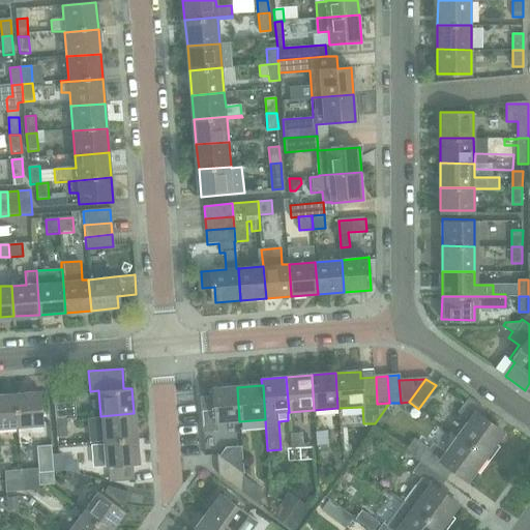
[(216,422),(237,421),(239,421),(237,387),(212,389),(213,398),(201,398),(203,431),(217,430),(216,422)]
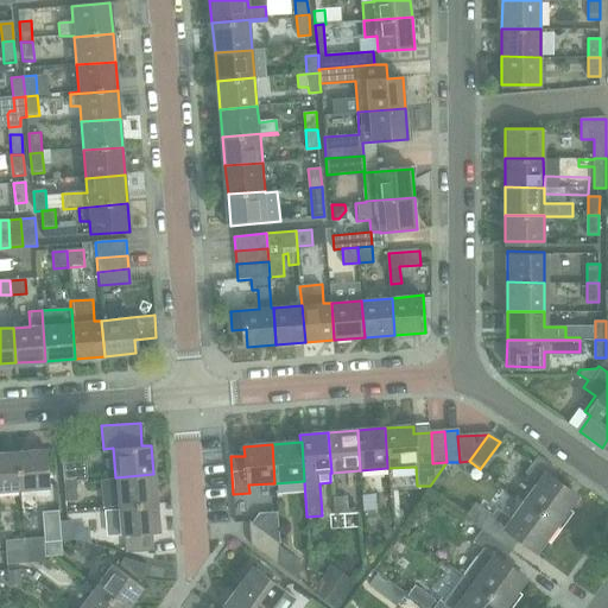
[(16,450),(19,488),(21,488),(23,508),(36,507),(35,487),(49,486),(45,448),(16,450)]
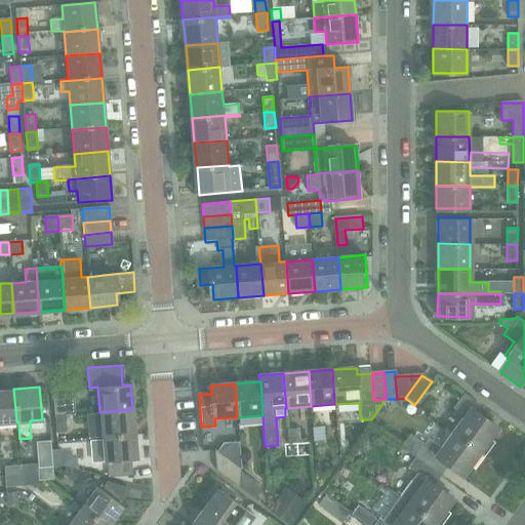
[(13,389),(0,390),(0,422),(16,421),(13,389)]
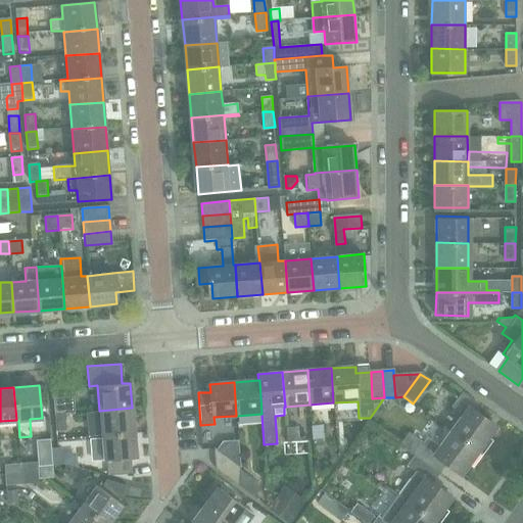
[(462,417),(450,431),(478,450),(494,428),(468,409),(473,402),(462,393),(450,409),(462,417)]
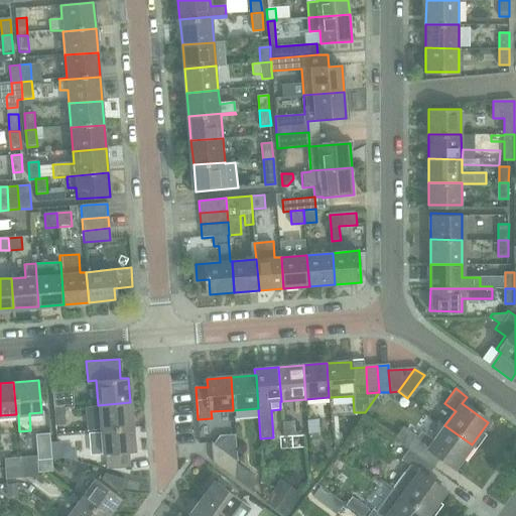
[(51,393),(52,408),(62,407),(61,392),(51,393)]
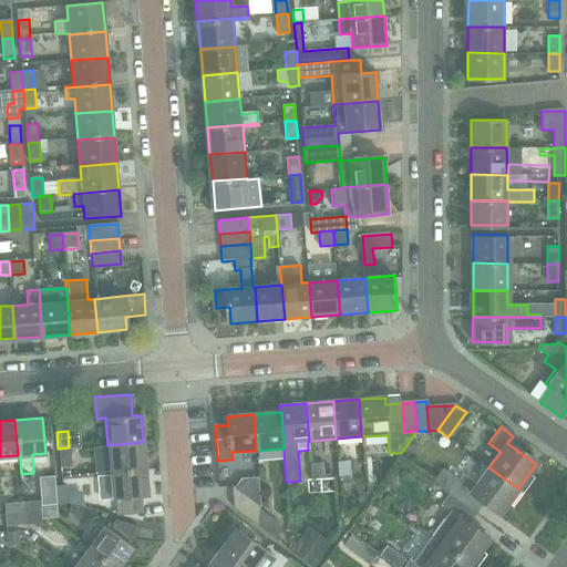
[(109,471),(145,467),(143,442),(107,445),(109,471)]
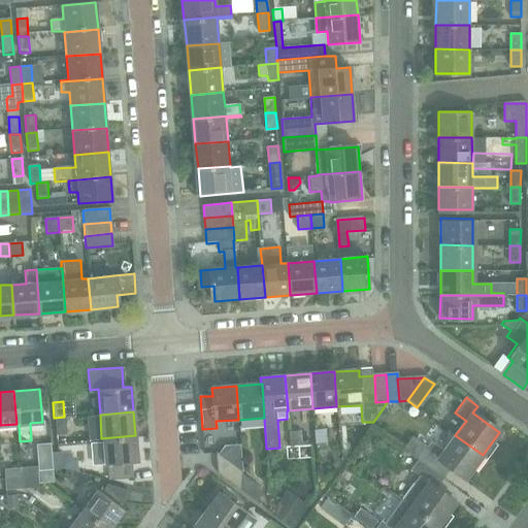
[(56,436),(65,435),(64,417),(54,418),(56,436)]
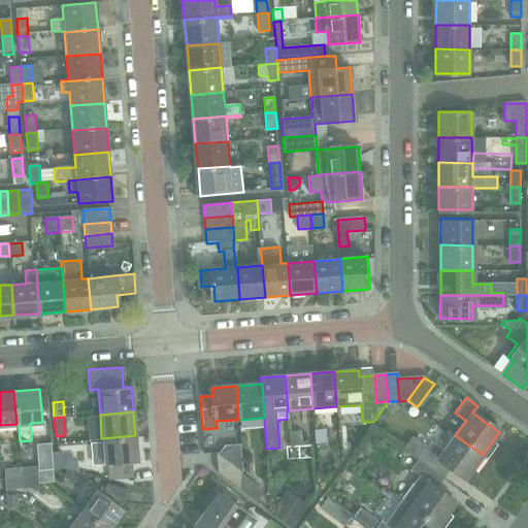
[(326,429),(314,430),(316,444),(327,443),(326,429)]
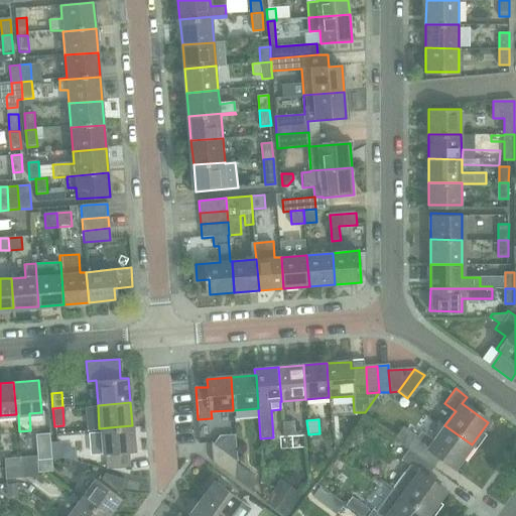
[(294,421),(283,422),(284,435),(295,434),(294,421)]
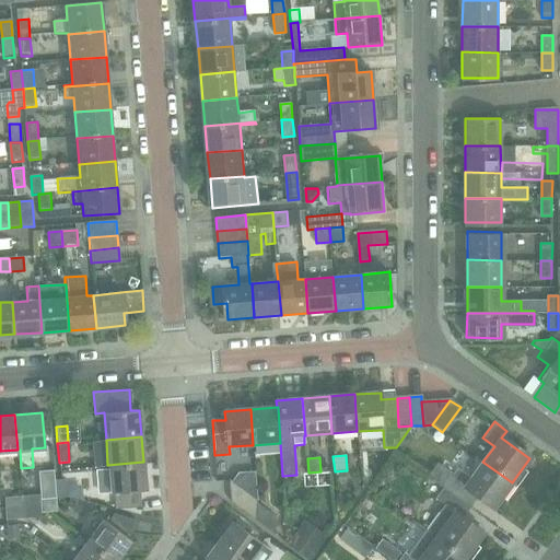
[(115,508),(119,508),(140,506),(139,490),(144,489),(143,462),(107,465),(108,469),(100,470),(97,475),(98,491),(101,493),(114,492),(115,508)]
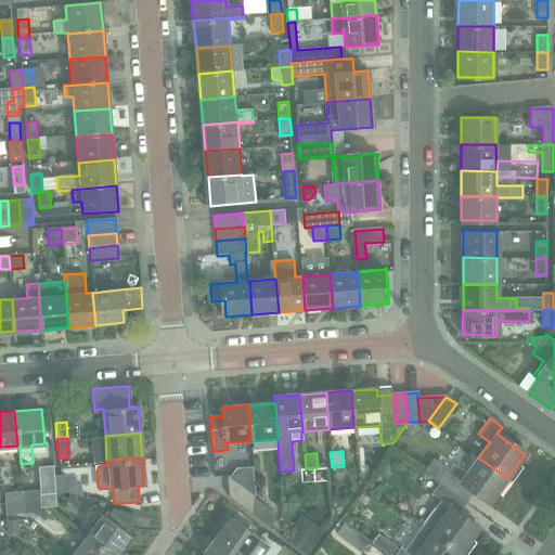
[(435,459),(425,472),(425,473),(440,483),(440,482),(464,500),(470,491),(489,504),(507,478),(478,457),(466,474),(454,465),(450,470),(435,459)]
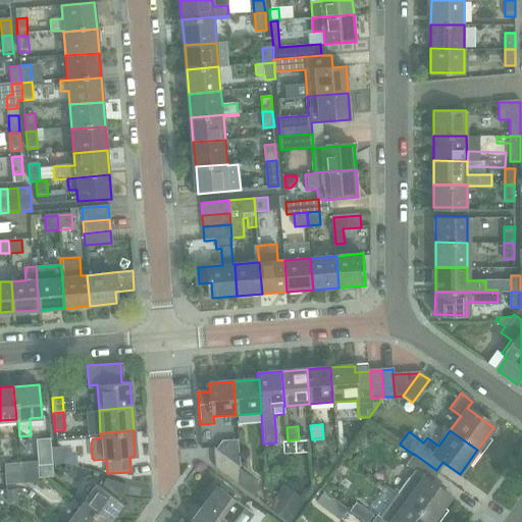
[(52,464),(61,463),(59,447),(51,448),(51,453),(52,463),(52,464)]
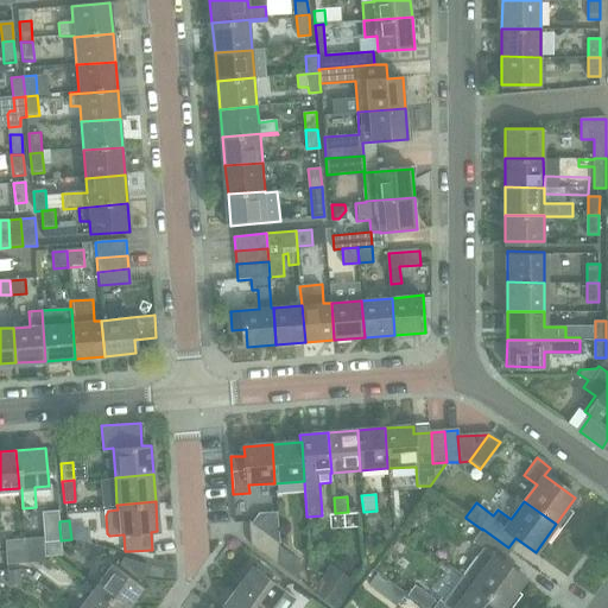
[(249,544),(276,563),(280,567),(279,548),(278,546),(279,543),(248,520),(249,544)]
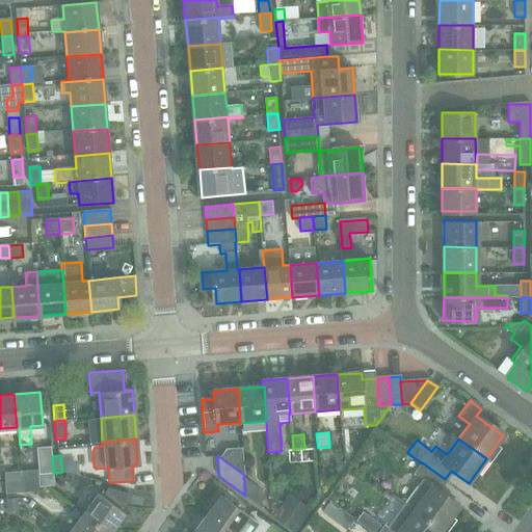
[(52,461),(36,462),(37,470),(37,474),(41,474),(53,473),(53,472),(52,461)]
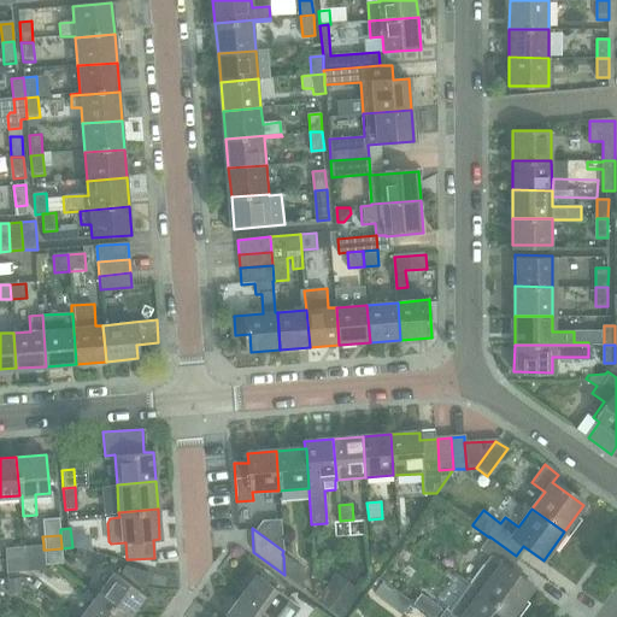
[(471,585),(513,616),(533,589),(506,570),(516,556),(489,536),(489,538),(481,548),(491,557),(471,585)]
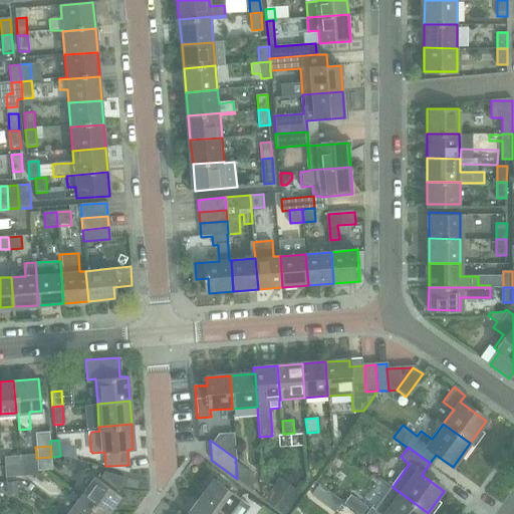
[(20,465),(36,464),(36,458),(36,454),(19,455),(20,465)]
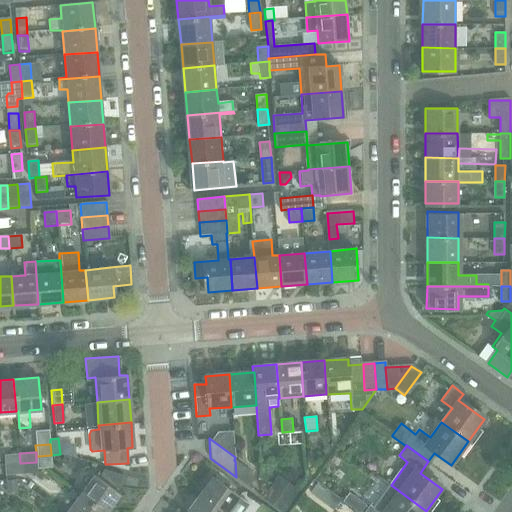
[(21,473),(20,463),(19,453),(3,455),(5,474),(21,473)]
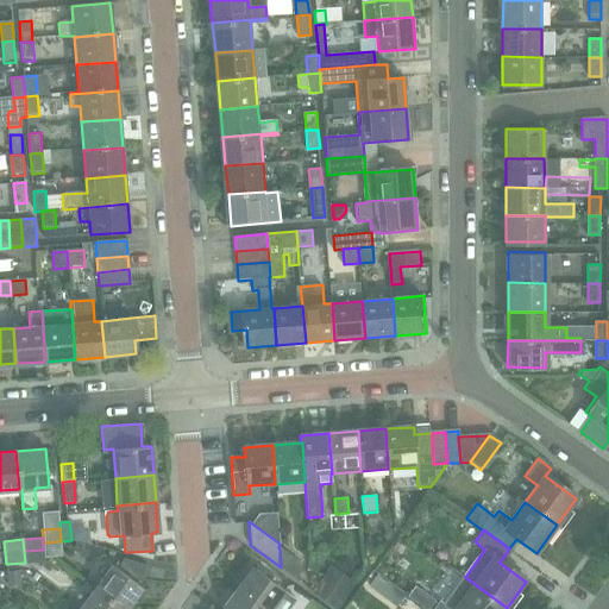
[(299,563),(280,548),(281,567),(300,582),(299,563)]
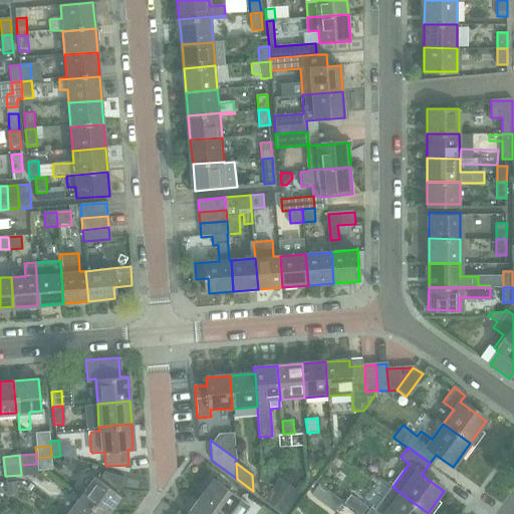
[(36,464),(20,465),(21,475),(37,473),(36,464)]
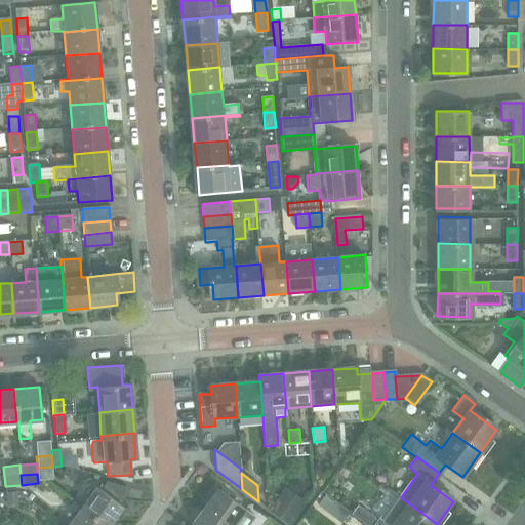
[(82,508),(105,524),(109,524),(122,508),(96,488),(82,508)]
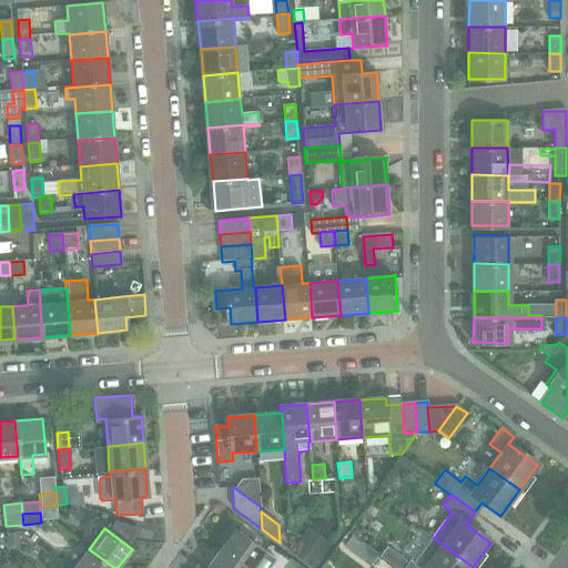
[(220,551),(242,567),(253,567),(265,553),(235,530),(220,551)]
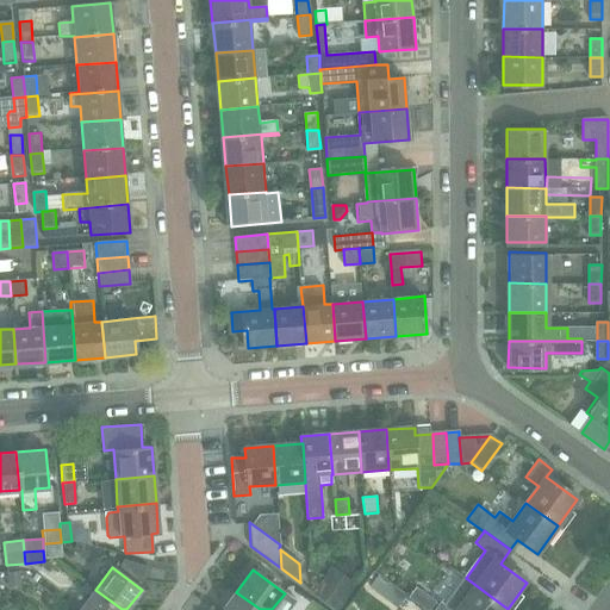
[(19,572),(6,573),(7,586),(20,585),(19,572)]
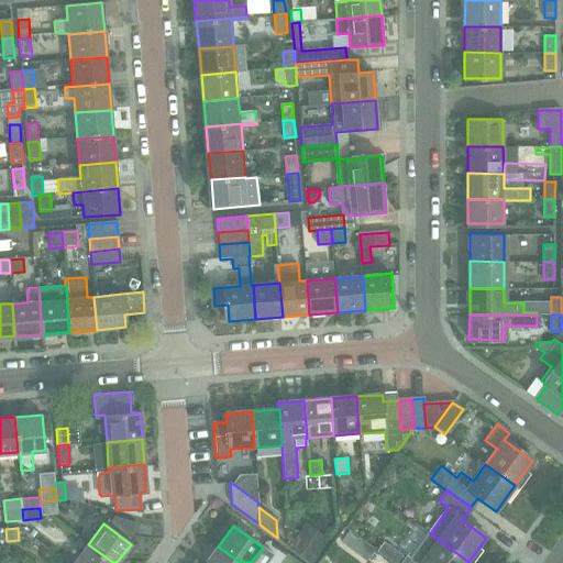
[(349,531),(340,542),(350,550),(359,538),(349,531)]
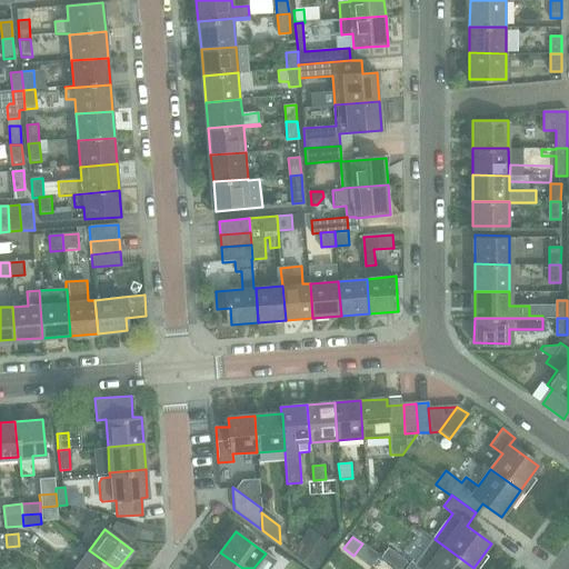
[(471,568),(473,568),(435,539),(416,565),(411,561),(410,562),(403,557),(396,568),(397,568),(471,568)]
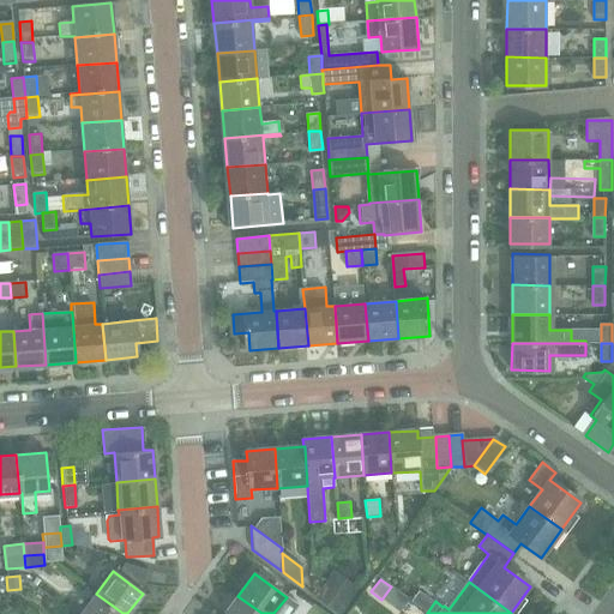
[(314,608),(320,613),(349,613),(356,607),(333,587),(314,608)]
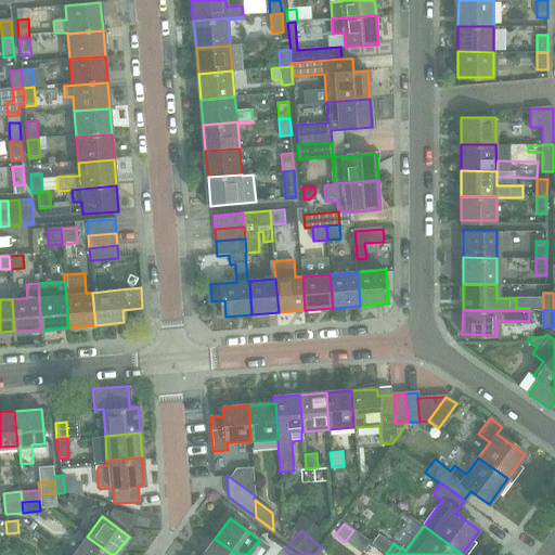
[(111,554),(87,537),(73,554),(111,554)]
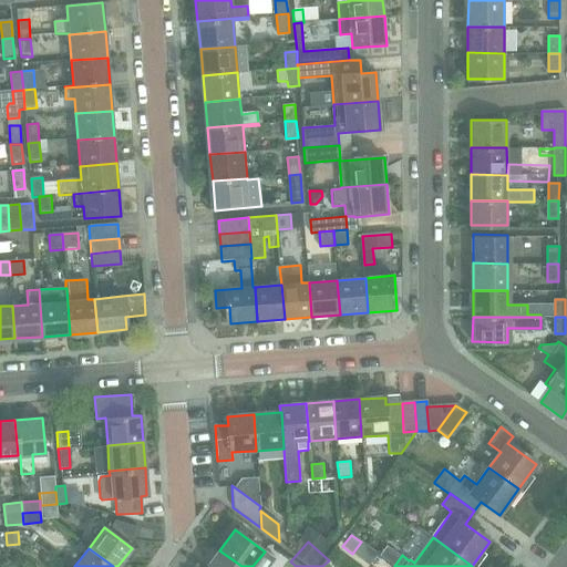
[(241,566),(219,550),(206,566),(241,566)]
